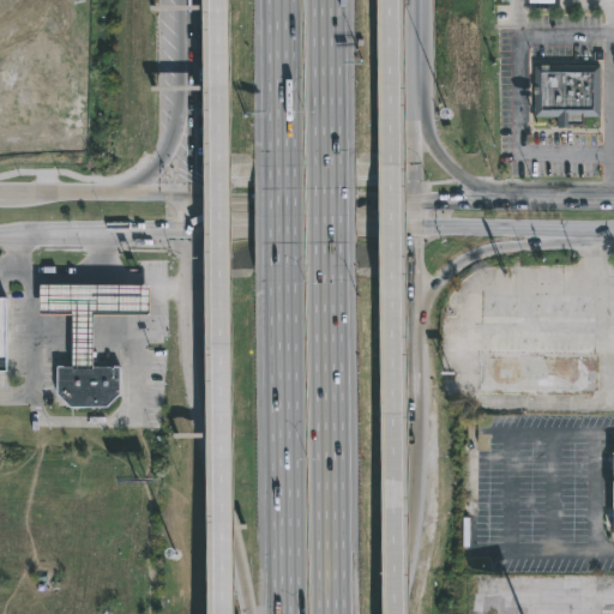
[(584,116),(584,125),(571,125),(571,127),(558,127),(558,116),(535,116),(535,66),(601,66),(601,116),(584,116)]
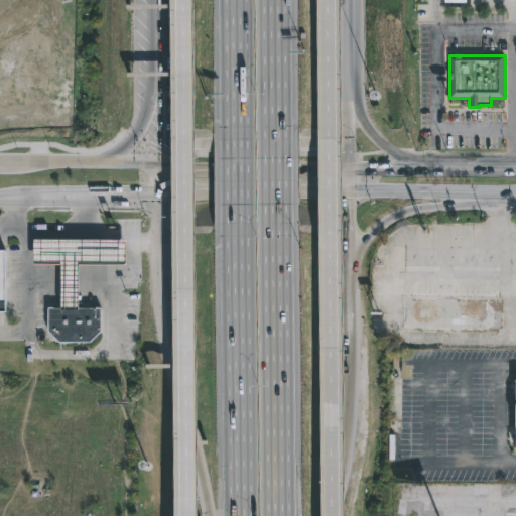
[(46,92),(46,61),(13,61),(13,92),(46,92)]
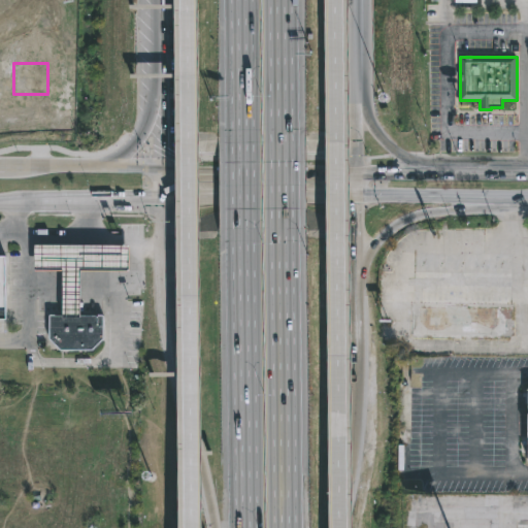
[(62,315),(62,270),(34,270),(34,244),(127,244),(127,270),(79,270),(79,315),(62,315)]
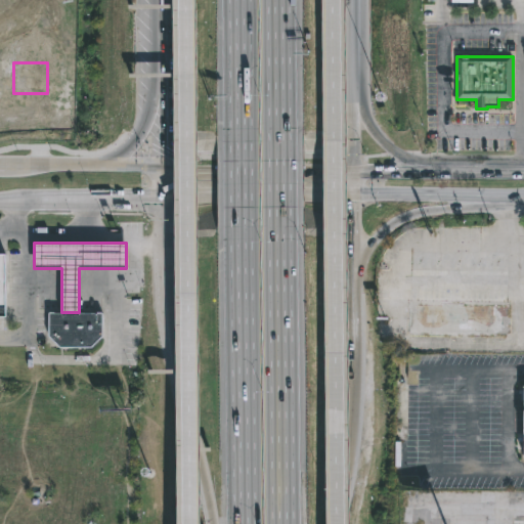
[(509,338),(509,306),(408,305),(408,337),(509,338)]
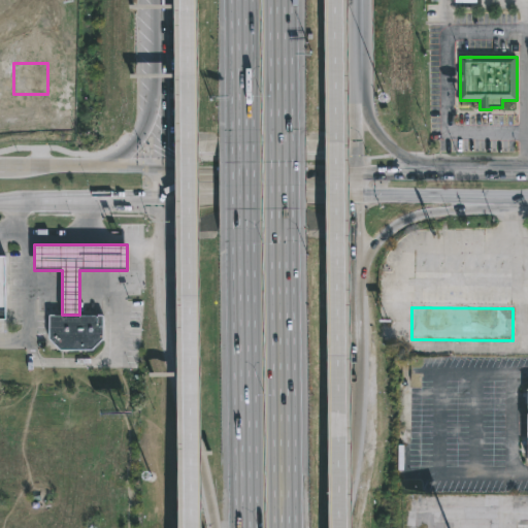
[(48,338),(48,315),(62,315),(79,315),(102,315),(102,339),(91,350),(60,350),(48,338)]
